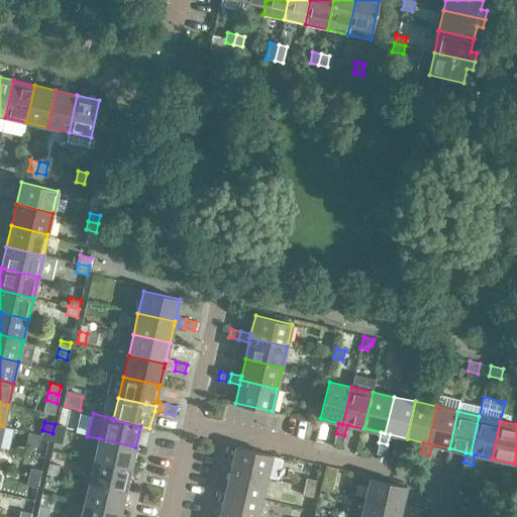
[(66,427),(55,424),(53,433),(64,435),(66,427)]
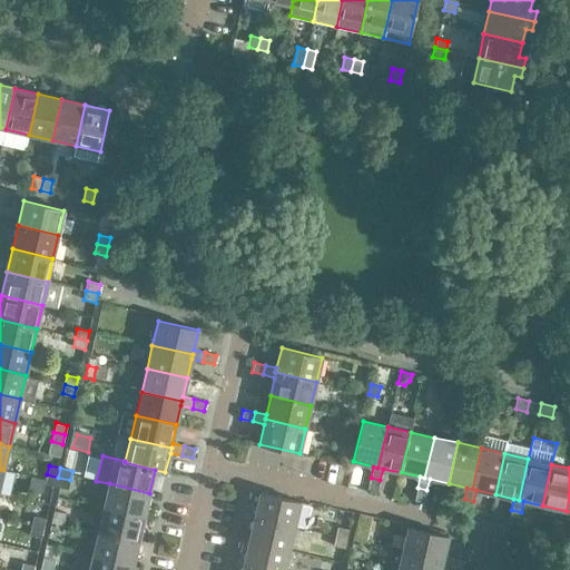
[(56,487),(58,478),(47,474),(45,483),(56,487)]
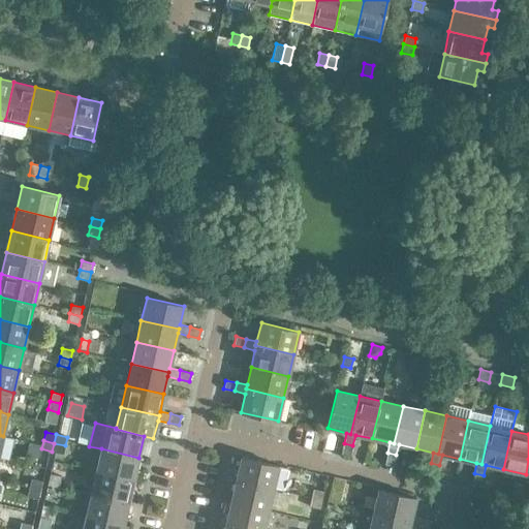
[(63,454),(65,445),(54,443),(52,452),(63,454)]
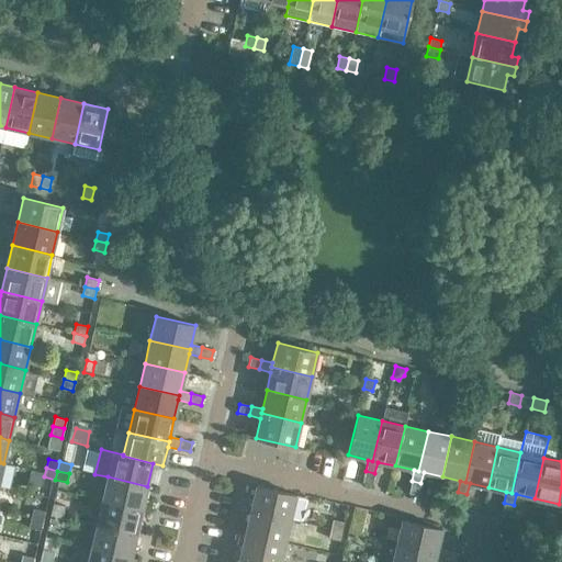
[(372,484),(374,473),(366,471),(362,482),(372,484)]
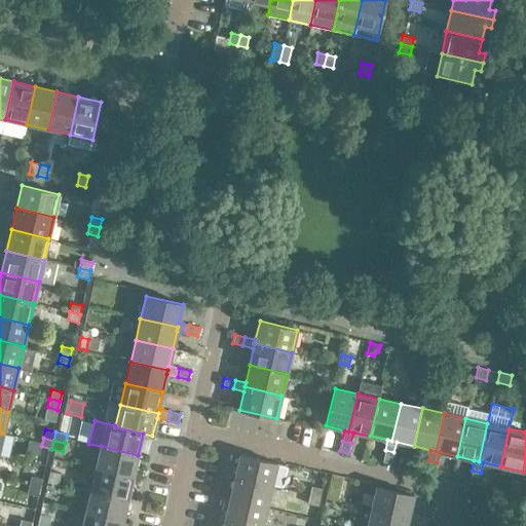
[(134,477),(138,455),(101,446),(96,467),(134,477)]
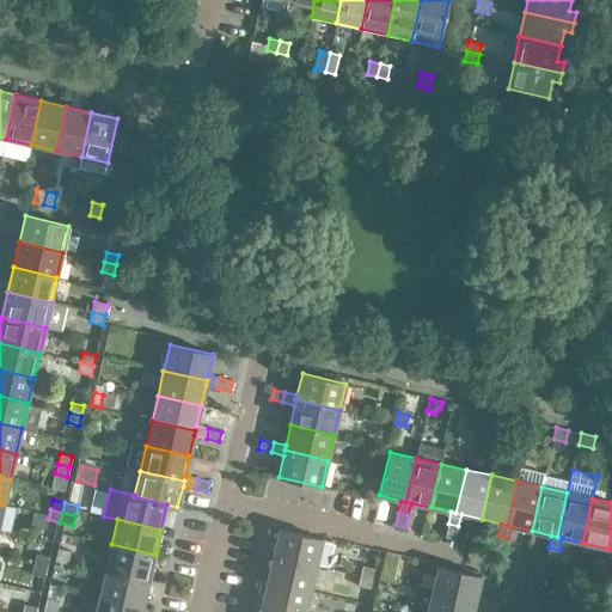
[(456,539),(458,526),(448,524),(446,537),(456,539)]
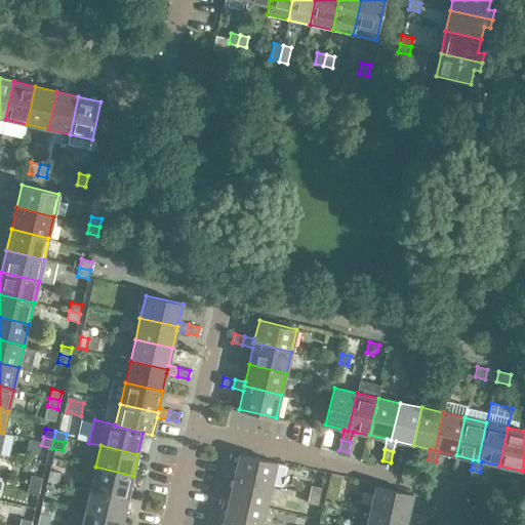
[(239,453),(234,476),(272,485),(281,487),(286,465),(239,453)]
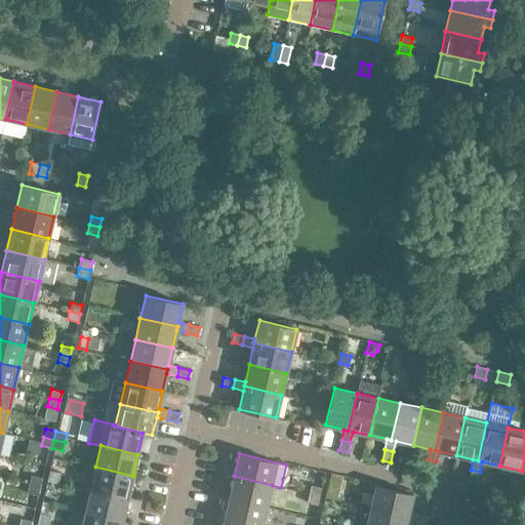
[(434,472),(436,461),(428,459),(426,470),(434,472)]
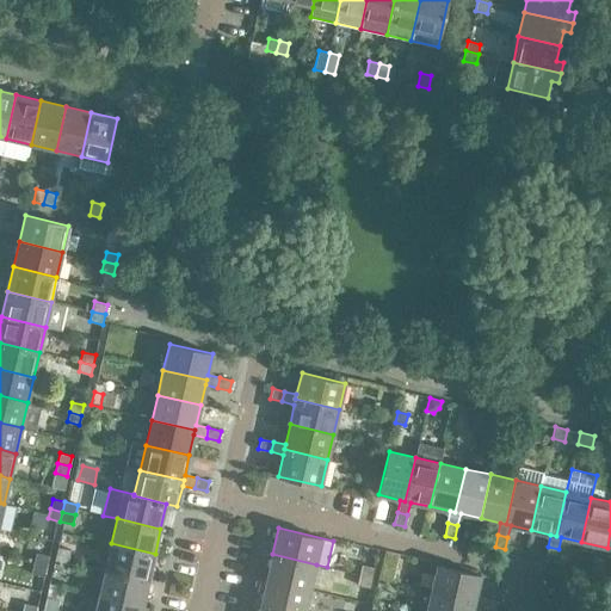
[(149,579),(155,554),(111,543),(105,568),(149,579)]
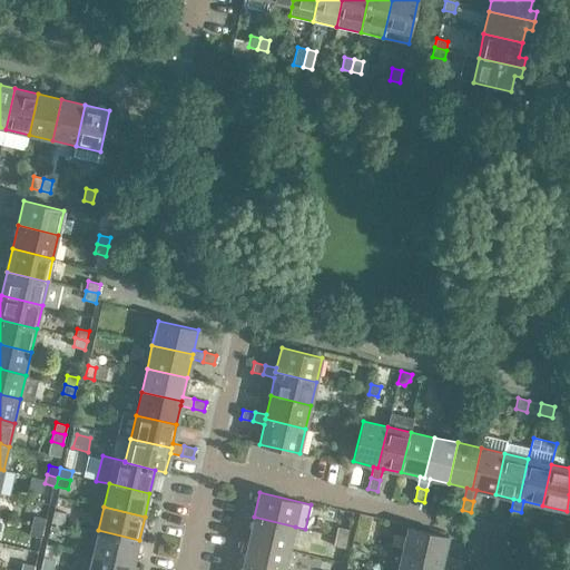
[(55,510),(52,520),(64,522),(66,513),(55,510)]
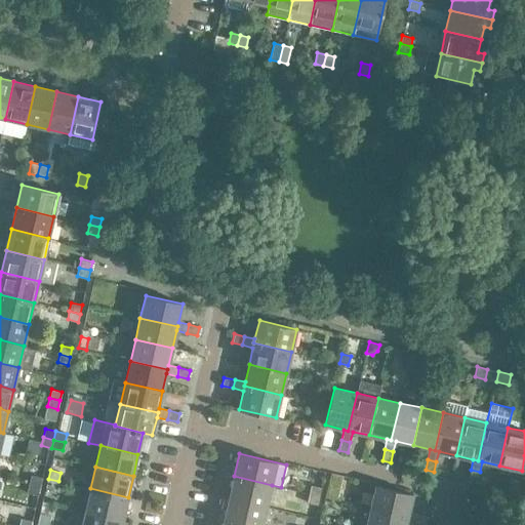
[(477,482),(480,472),(471,470),(469,480),(477,482)]
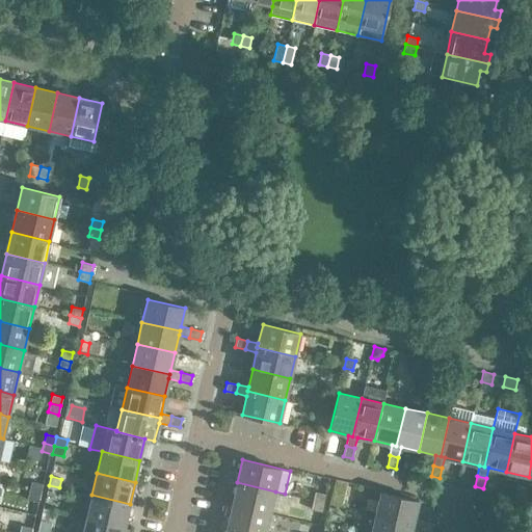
[(41,493),(43,484),(31,481),(29,490),(41,493)]
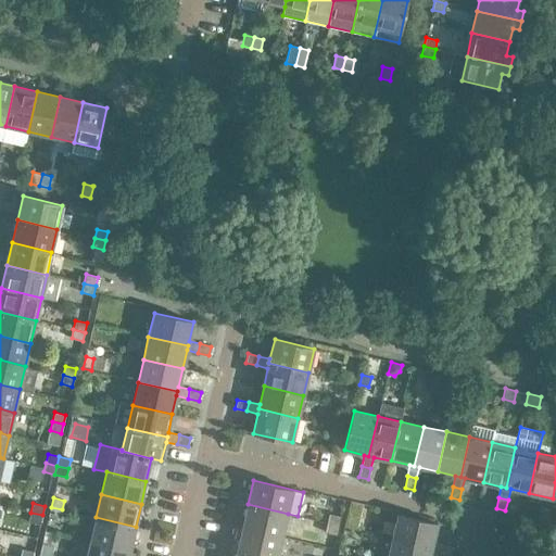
[(282,536),(288,514),(248,504),(242,528),(282,536)]
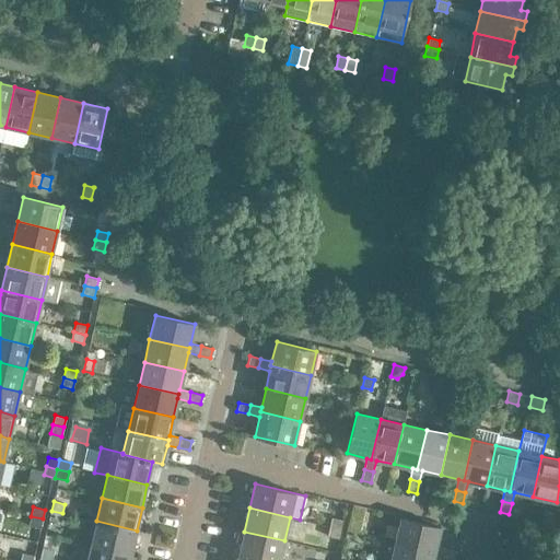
[(543,522),(551,524),(555,512),(545,510),(543,522)]
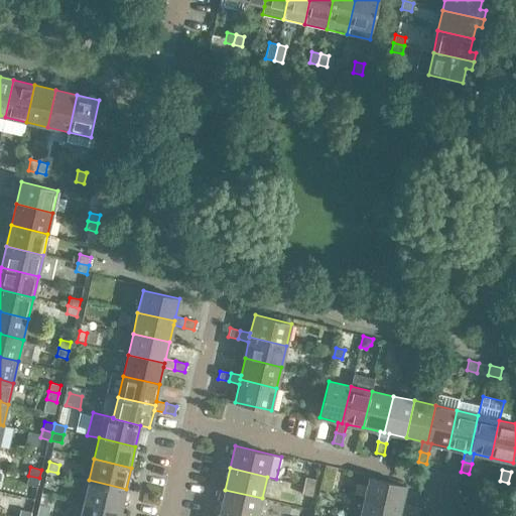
[(55,482),(57,473),(47,471),(45,479),(55,482)]
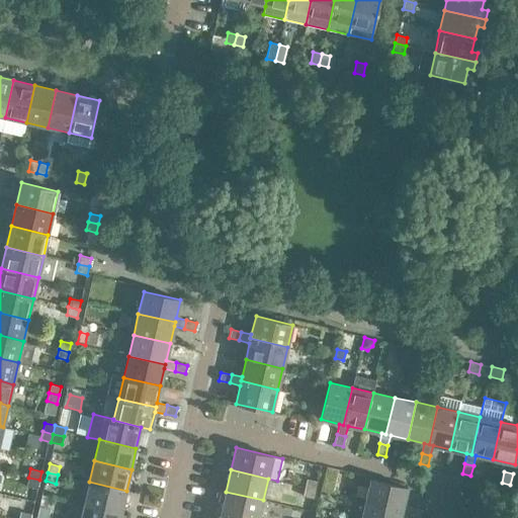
[(37,489),(39,480),(28,478),(26,486),(37,489)]
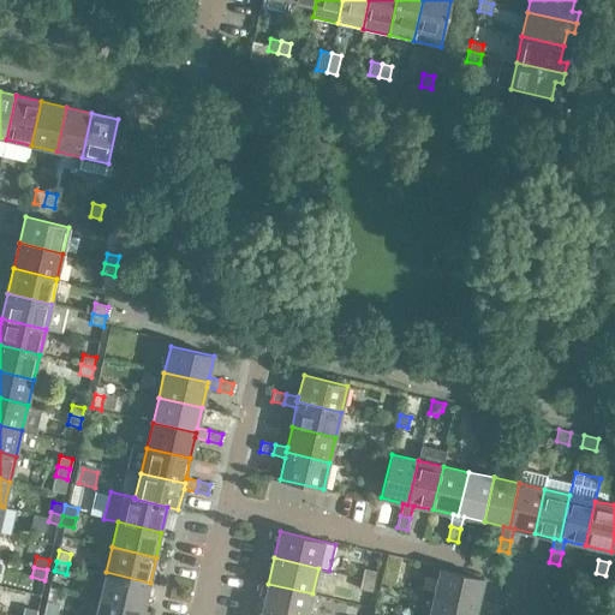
[(364,568),(362,578),(375,581),(377,571),(364,568)]
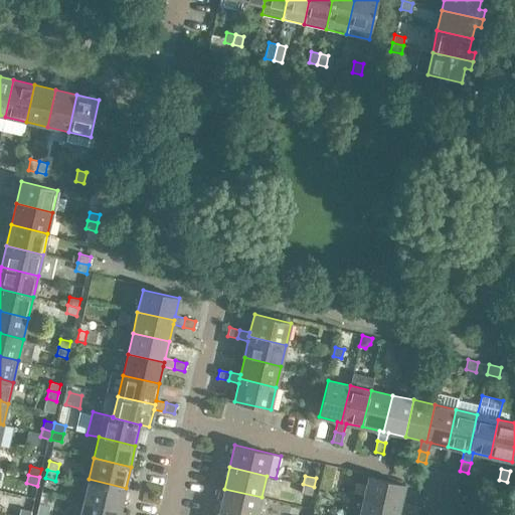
[(321,476),(319,488),(331,491),(334,479),(321,476)]
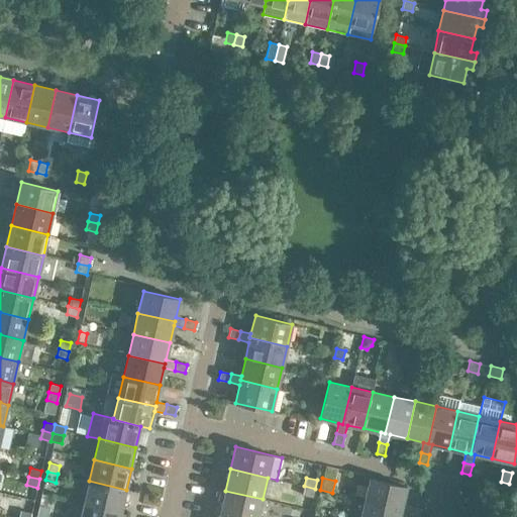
[(370,478),(365,500),(401,509),(400,513),(411,515),(413,507),(402,504),(407,487),(370,478)]
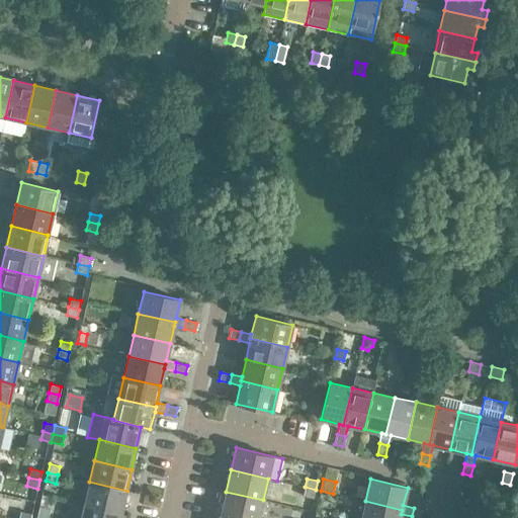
[(121,512),(126,491),(89,482),(84,503),(121,512)]
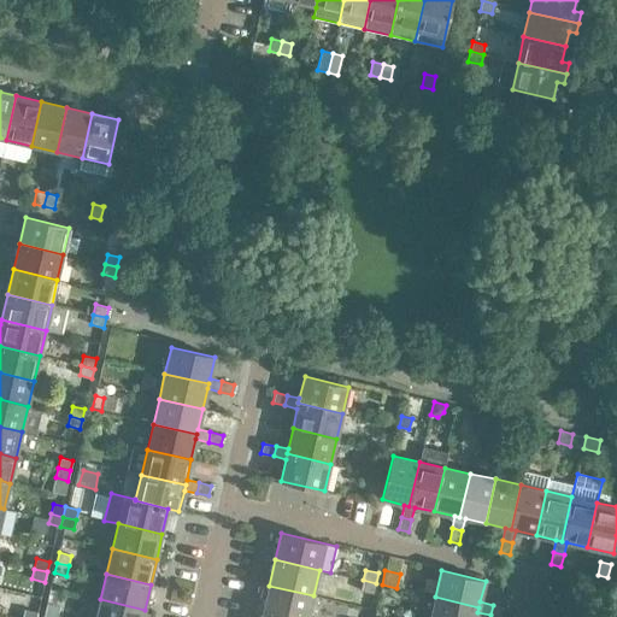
[(374,593),(376,583),(363,580),(360,591),(374,593)]
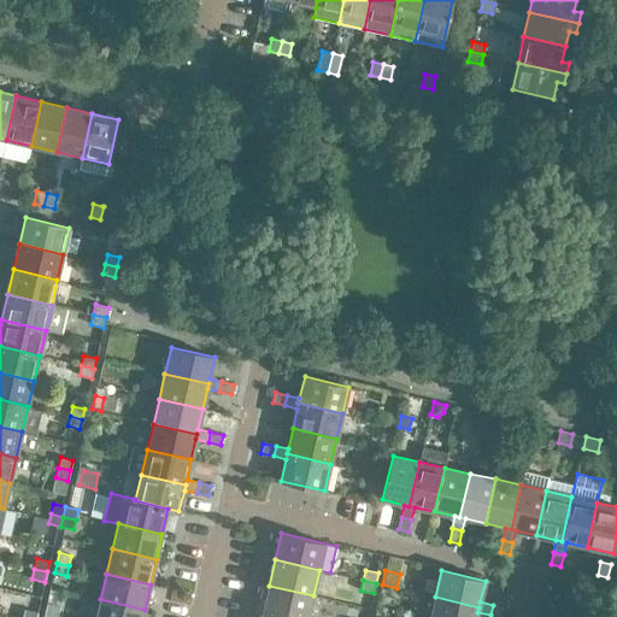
[(292,616),(307,616),(313,595),(269,586),(263,610),(292,616)]
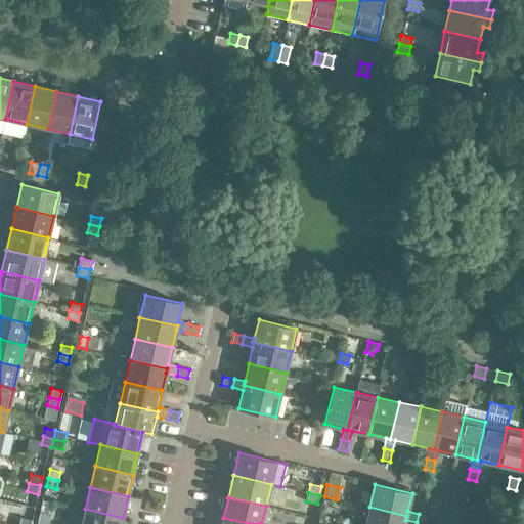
[(404,523),(405,520),(406,516),(369,507),(364,523),(404,523)]
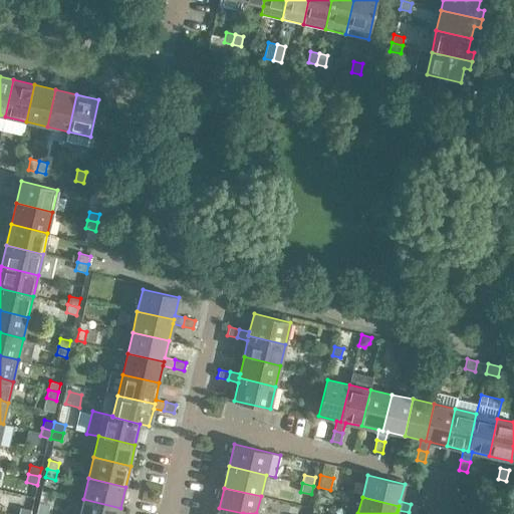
[(118,513),(120,508),(83,499),(79,513),(118,513)]
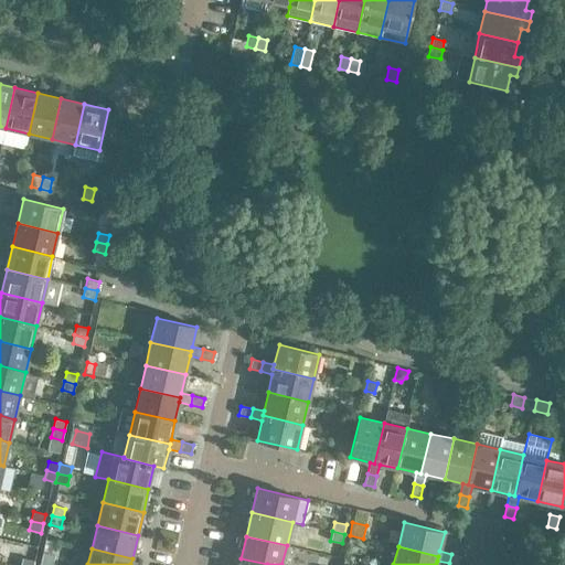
[(43,552),(41,562),(52,564),(54,555),(43,552)]
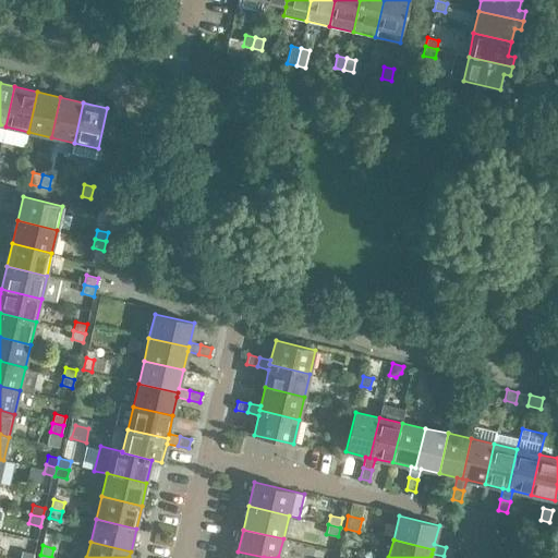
[(453,557),(457,549),(446,547),(444,556),(450,557),(453,557)]
